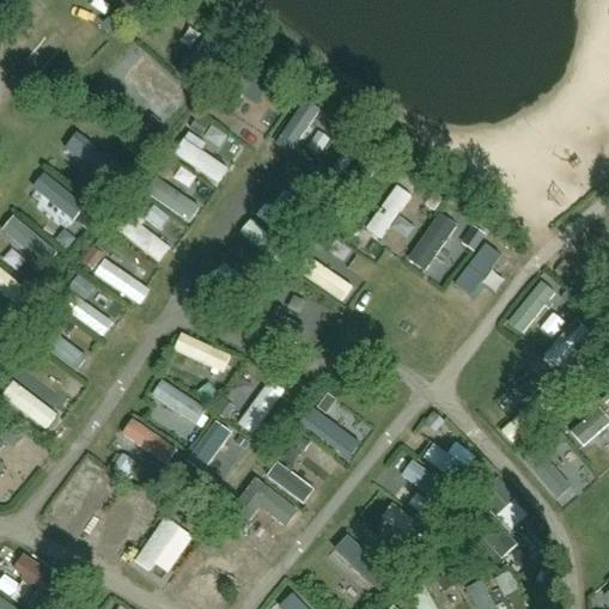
[(77,0),(73,6),(86,13),(93,0),(77,0)]
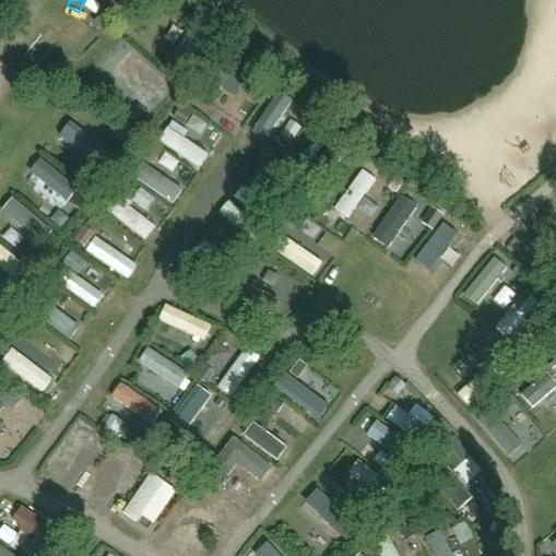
[(104,13),(98,19),(106,27),(113,22),(104,13)]
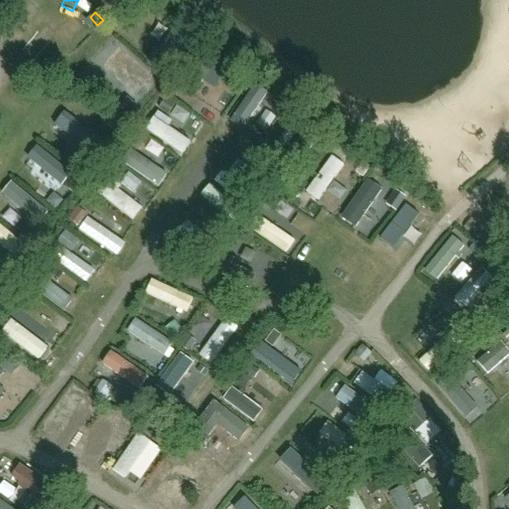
[(131,22),(152,35),(157,26),(136,13),(131,22)]
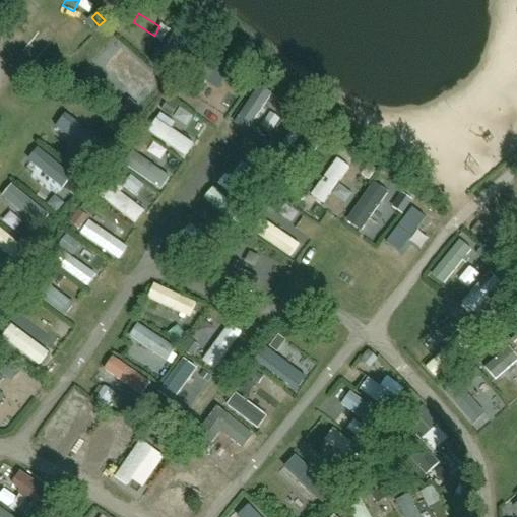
[(99,25),(91,17),(86,22),(93,30),(99,25)]
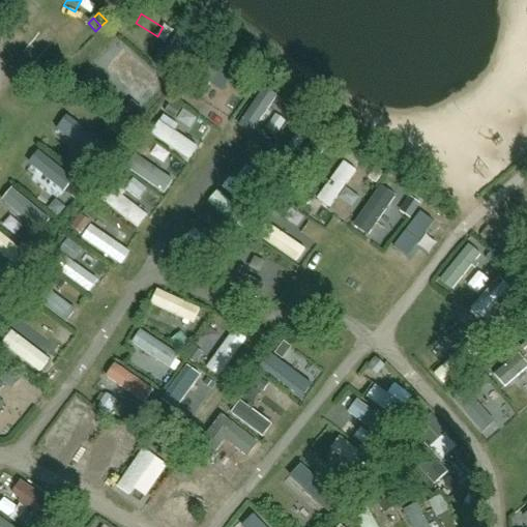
[(254,130),(275,99),(260,89),(239,121),(254,130)]
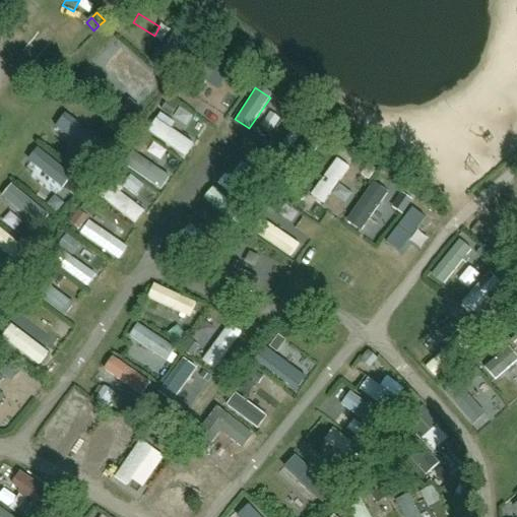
[(170,126),(174,119),(158,109),(145,128),(186,155),(195,142),(170,126)]
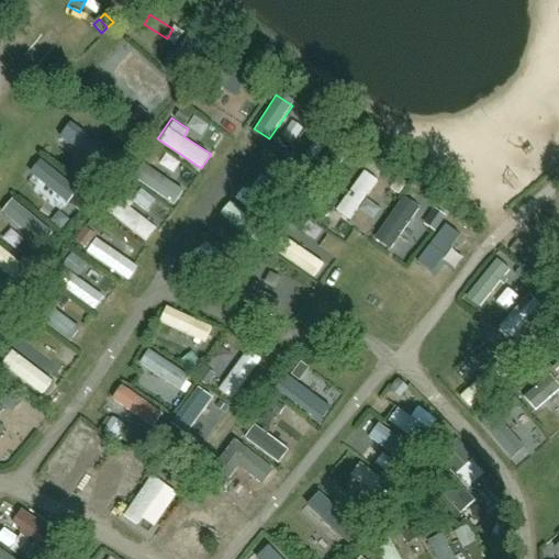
[(151,144),(142,155),(155,165),(164,154),(151,144)]
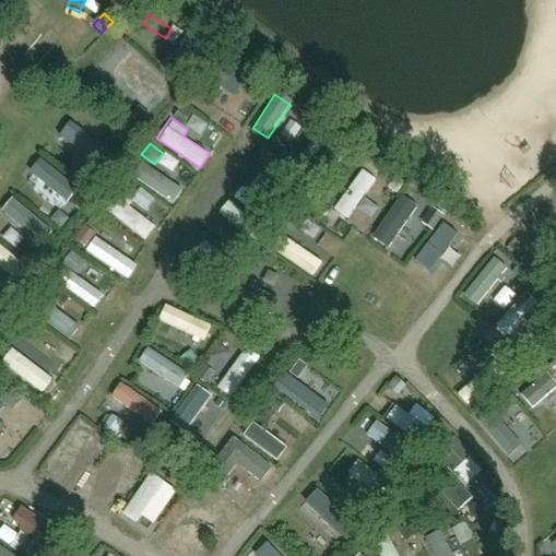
[(27,167),(62,201),(75,188),(39,154),(27,167)]
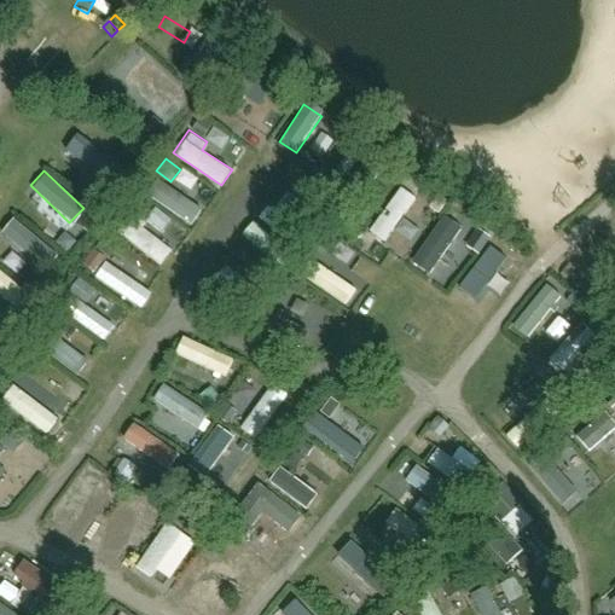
[(183,173),(169,186),(156,174),(145,186),(190,228),(215,203),(183,173)]
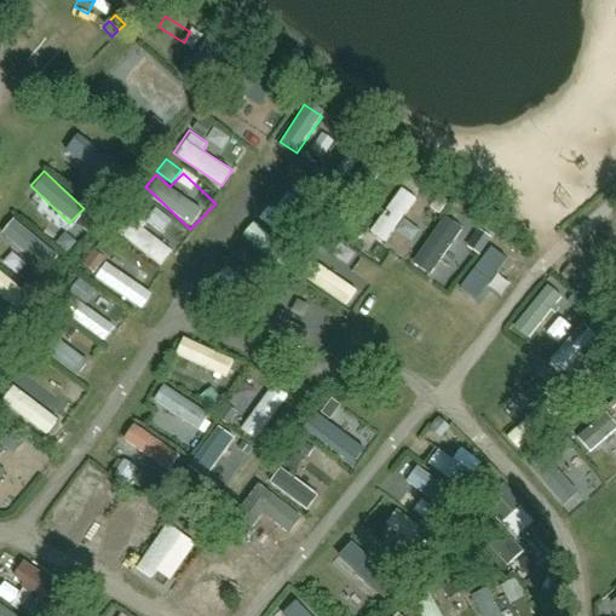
[(390,243),(416,199),(398,186),(370,232),(390,243)]
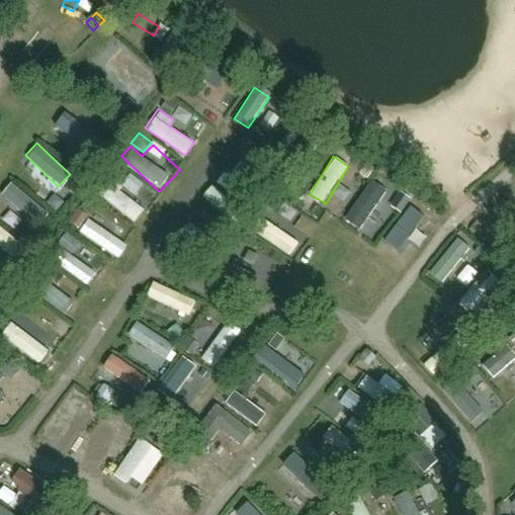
[(35,226),(47,218),(16,179),(5,187),(35,226)]
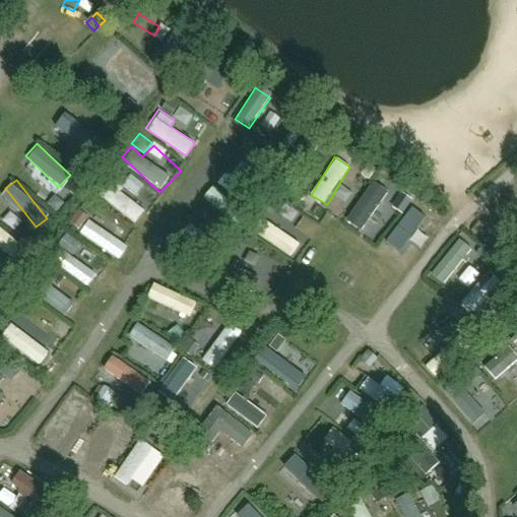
[(110,184),(102,197),(142,225),(151,213),(110,184)]
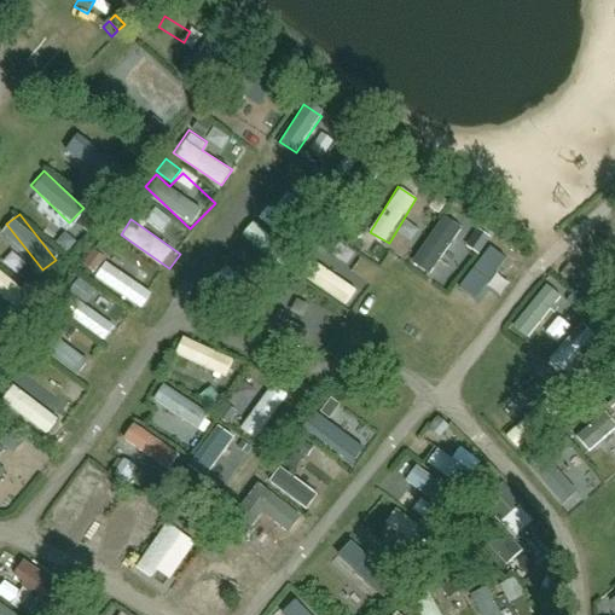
[(454,235),(439,262),(452,270),(468,243),(454,235)]
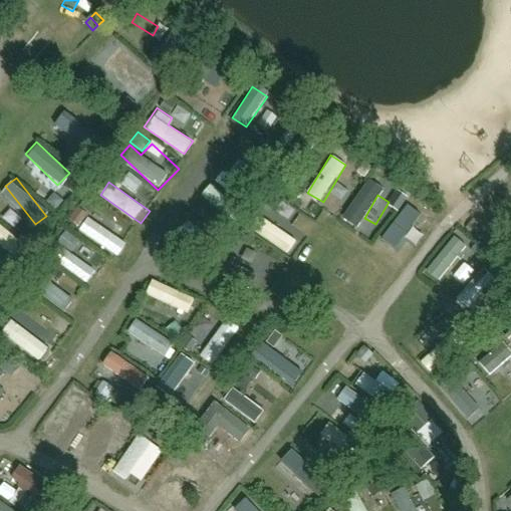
[(289,229),(298,216),(276,200),(267,213),(289,229)]
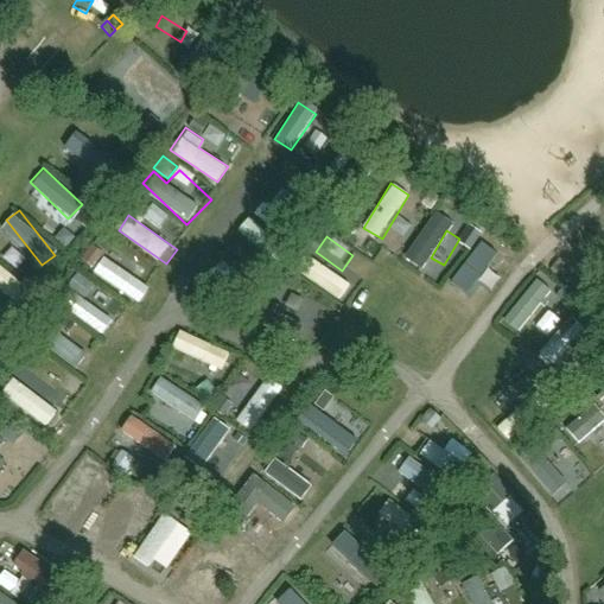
[(125,268),(134,255),(112,239),(91,266),(139,303),(150,287),(125,268)]
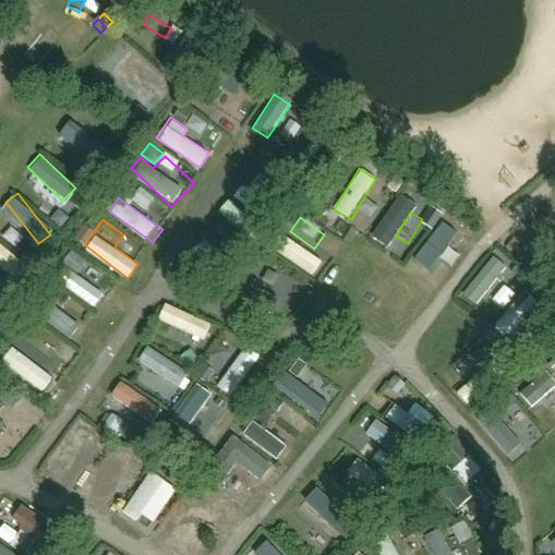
[(407,268),(421,278),(449,238),(434,228),(407,268)]
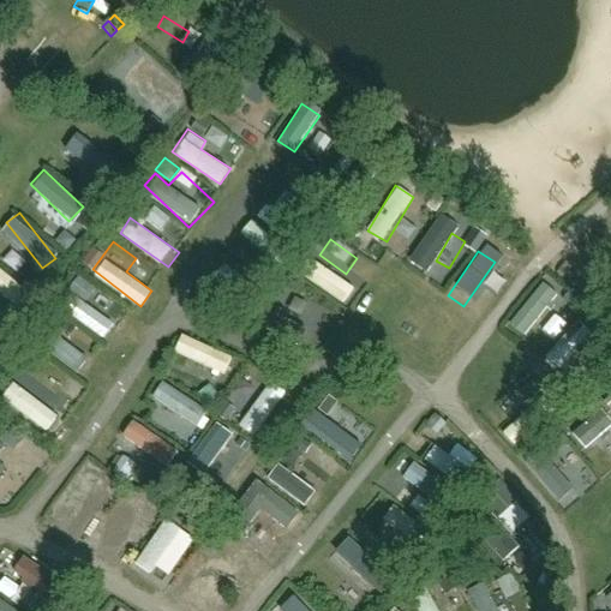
[(72,297),(64,310),(114,343),(124,330),(72,297)]
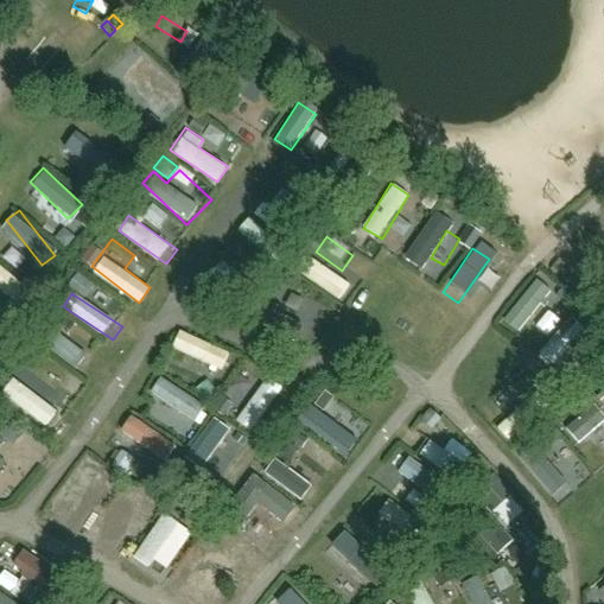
[(81,368),(89,357),(45,324),(37,335),(81,368)]
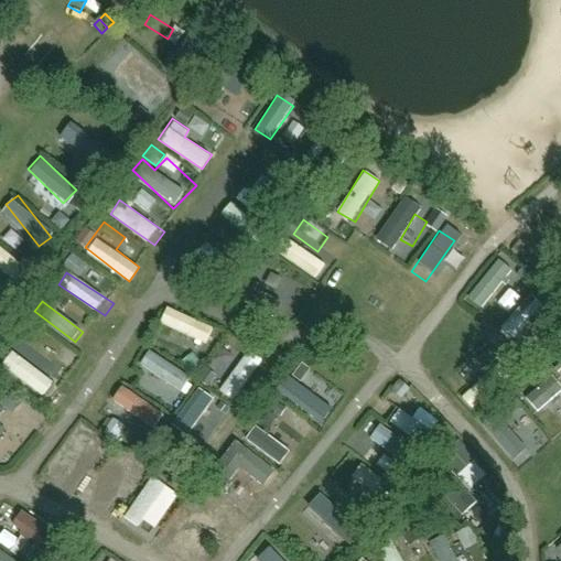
[(39,335),(19,366),(45,384),(66,352),(39,335)]
